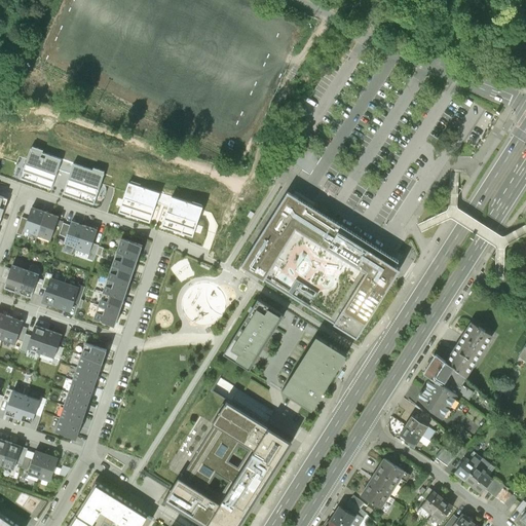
[(64,192),(95,203),(105,172),(105,170),(95,165),(94,168),(43,151),(44,149),(33,145),(32,148),(31,147),(21,178),(51,189),(59,168),(70,173),(64,192)]
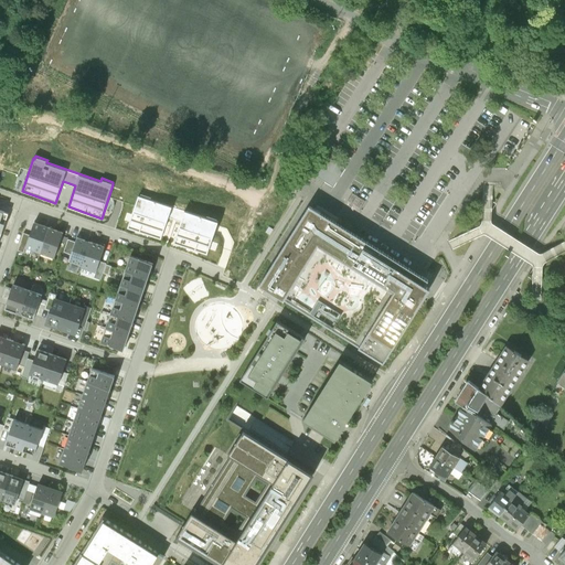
[(151,195),(141,192),(140,194),(139,194),(128,227),(161,238),(169,217),(181,222),(173,243),(206,254),(219,221),(216,221),(217,219),(208,214),(206,217),(151,198),(151,195)]
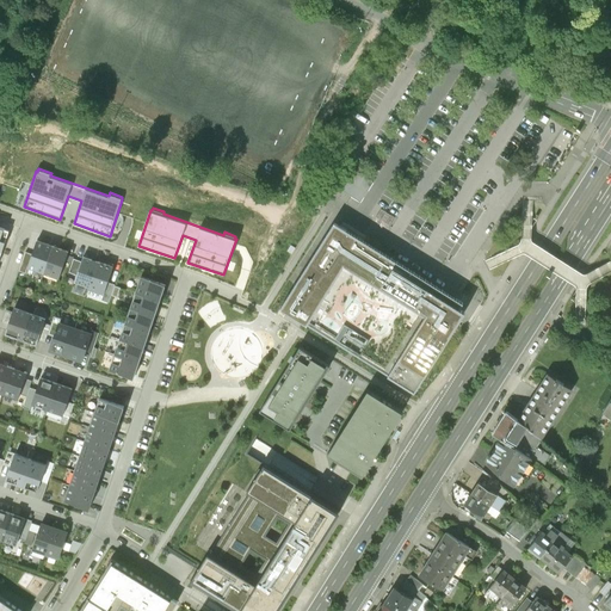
[(374,220),(388,228),(395,217),(381,209),(374,220)]
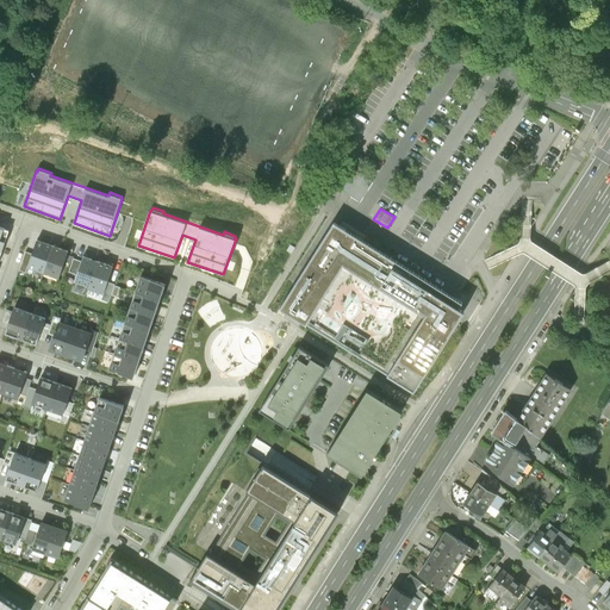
[(332,223),(279,307),(306,324),(385,375),(414,393),(464,312),(456,309),(460,303),(349,232),(332,223)]
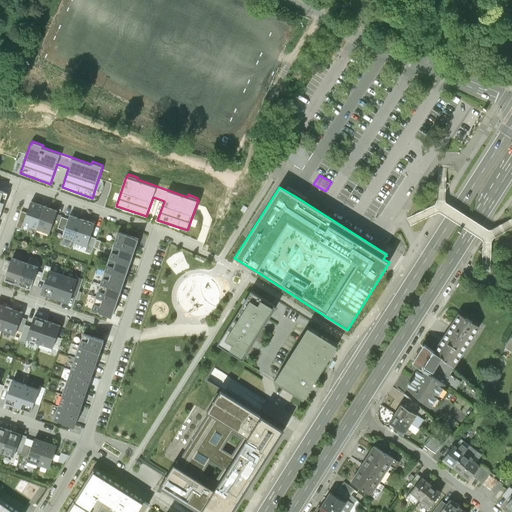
[(31,201),(23,224),(37,228),(44,206),(31,201)]
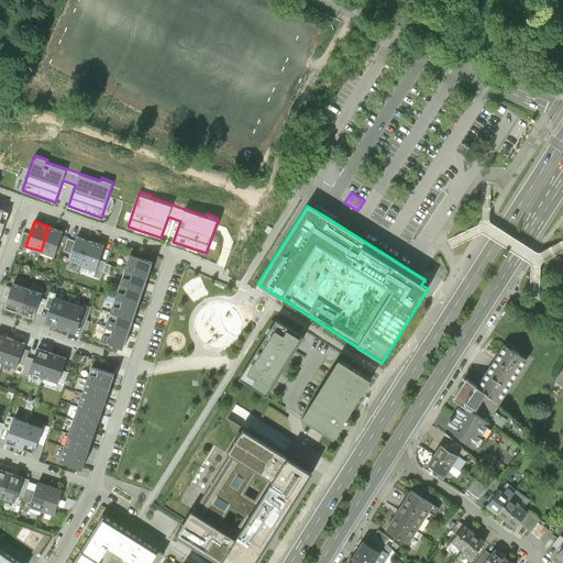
[(48,227),(41,251),(55,255),(63,231),(48,227)]
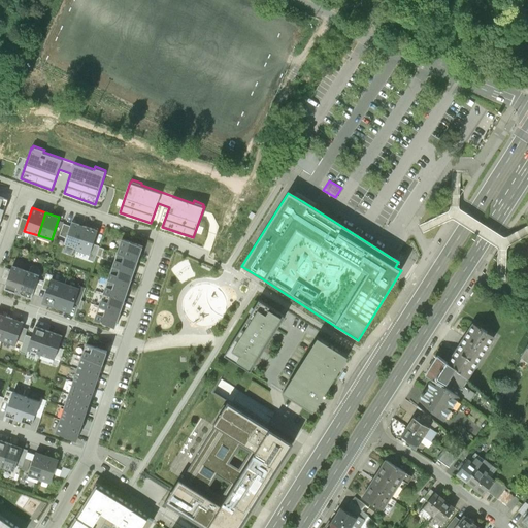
[(72,221),(65,242),(77,248),(85,226),(72,221)]
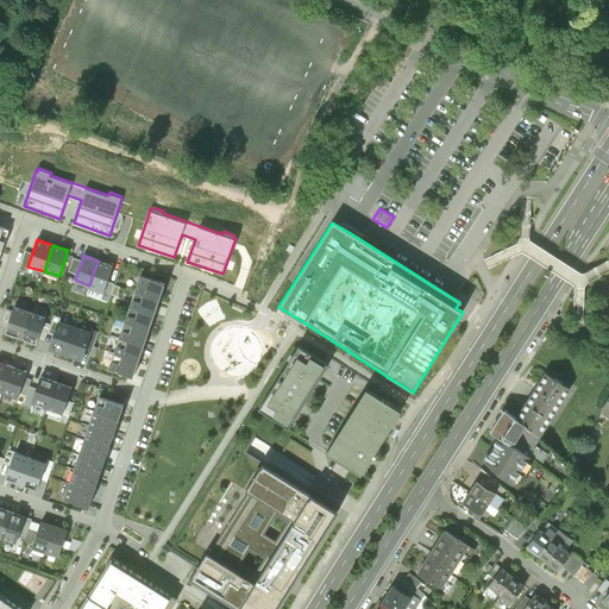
[(98,261),(89,286),(89,287),(104,292),(113,265),(98,261)]
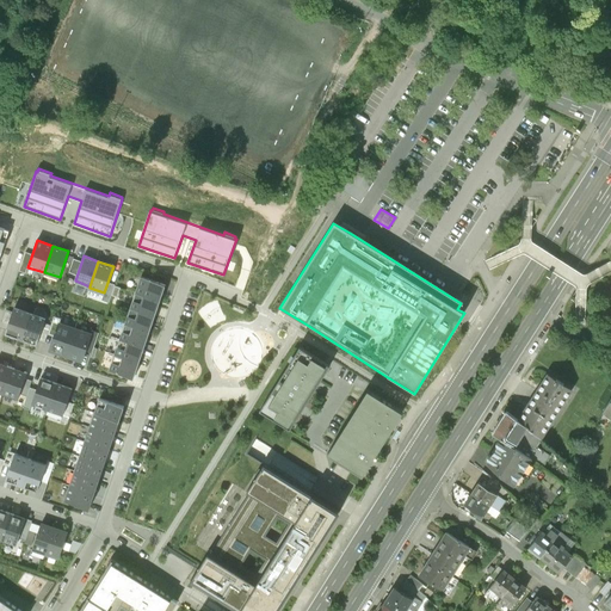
[(166,284),(141,276),(136,291),(160,300),(166,284)]
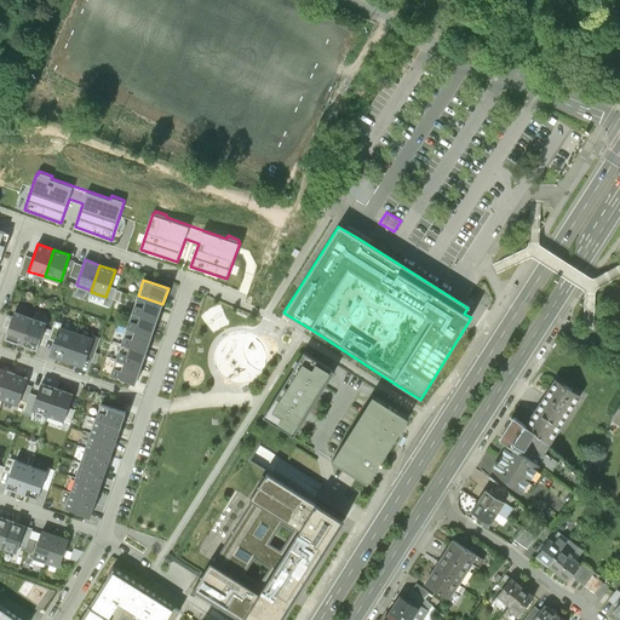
[(162,304),(138,296),(127,327),(153,336),(162,304)]
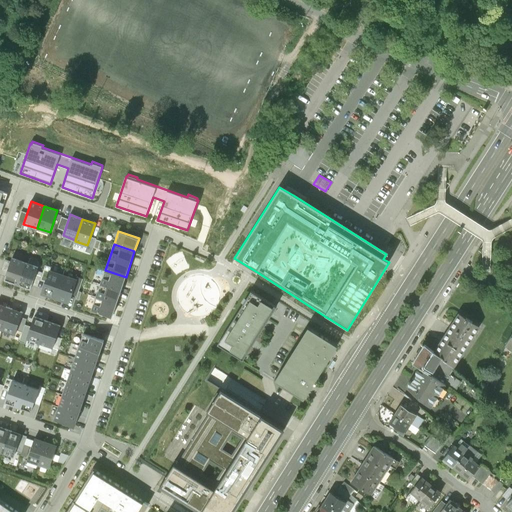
[(25,262),(12,257),(4,280),(17,284),(25,262)]
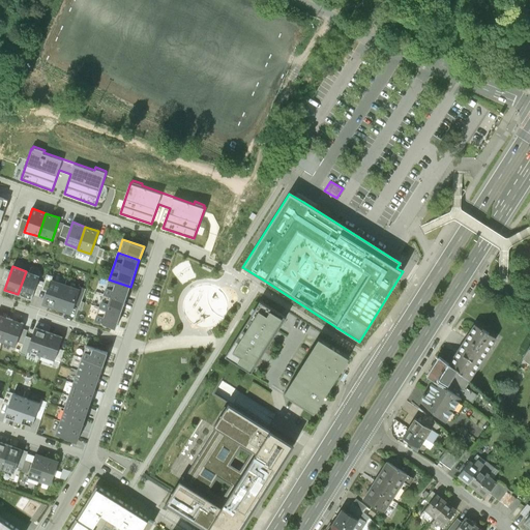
[(39,275),(26,271),(18,294),(32,299),(39,275)]
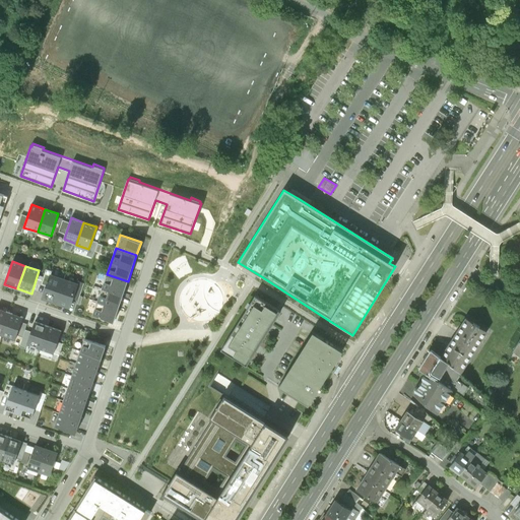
[(64,278),(51,274),(43,298),(56,302),(64,278)]
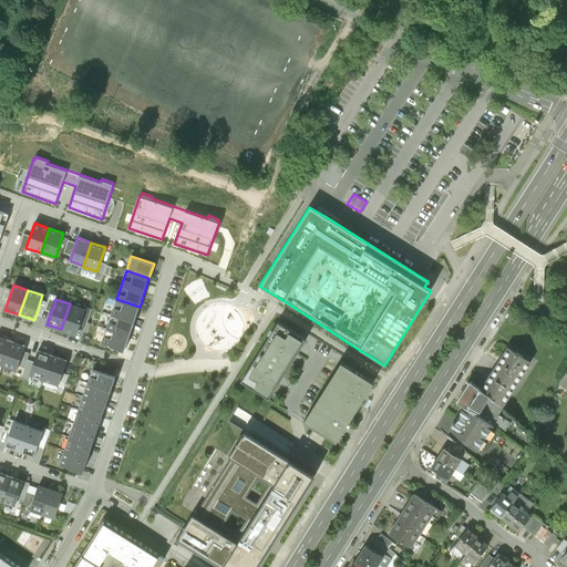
[(140,307),(116,299),(111,313),(134,321),(140,307)]
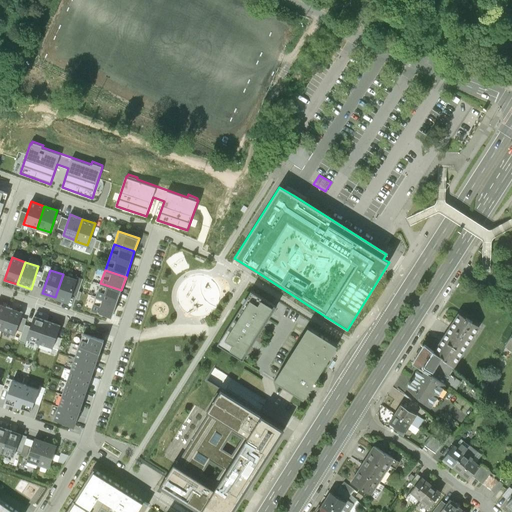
[(76,279),(63,274),(55,297),(69,302),(76,279)]
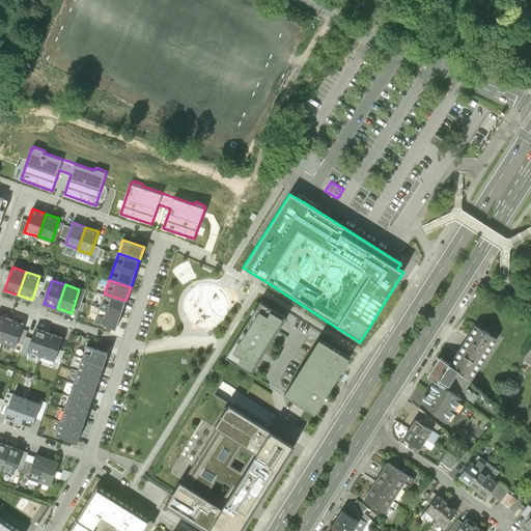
[(121,314),(126,301),(104,294),(100,307),(121,314)]
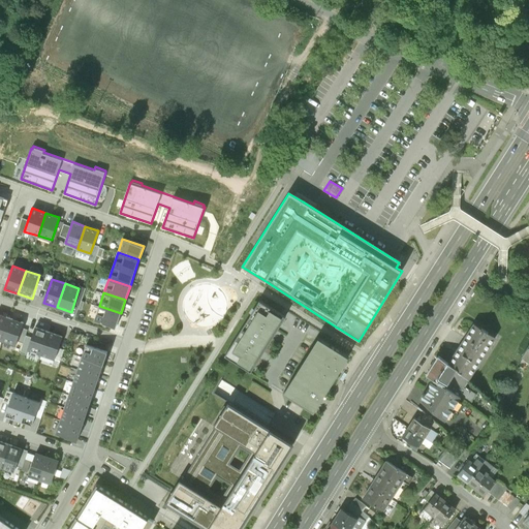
[(224,355),(251,372),(285,317),(259,301),(224,355)]
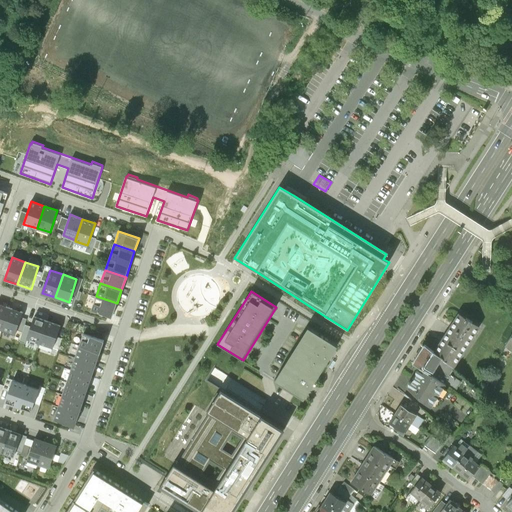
[(117,303),(96,296),(91,309),(112,317),(117,303)]
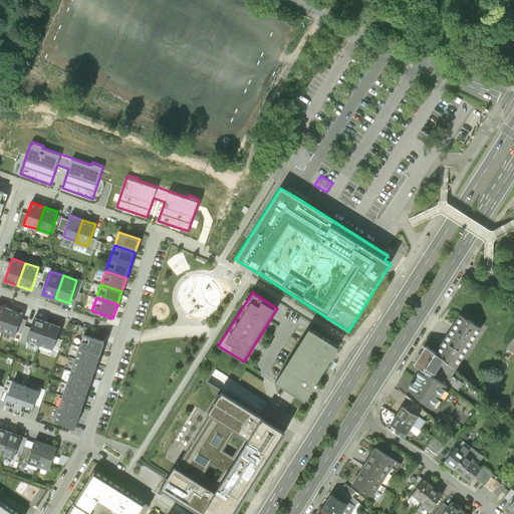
[(10,309),(0,305),(0,330),(2,332),(10,309)]
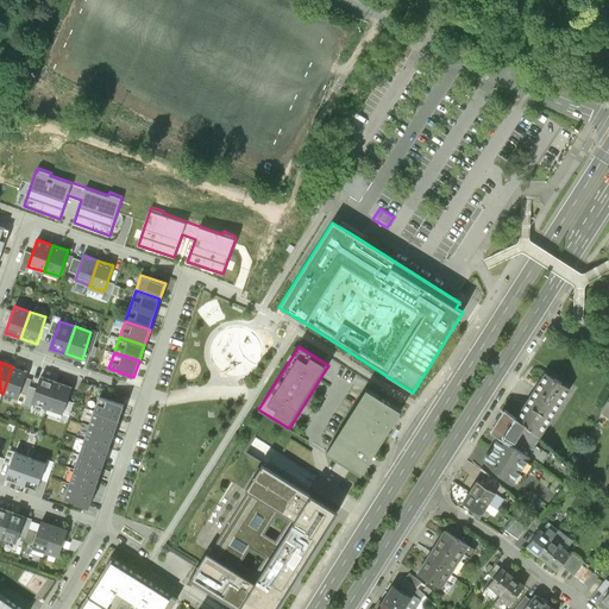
[(27,372),(12,366),(2,394),(18,399),(27,372)]
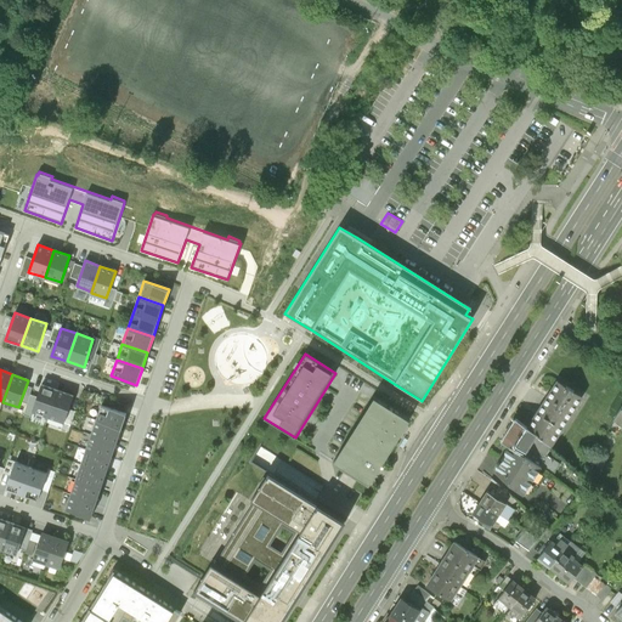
[(537,412),(563,428),(582,396),(558,382),(547,397),(542,405),(537,412)]
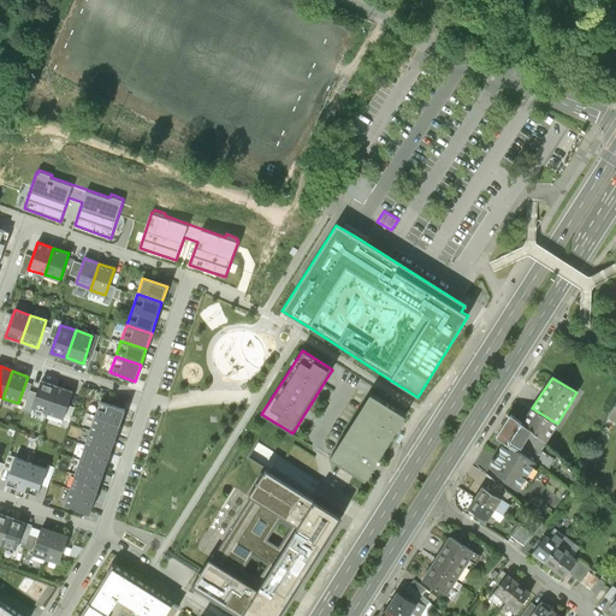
[(58,386),(43,380),(34,408),(49,413),(58,386)]
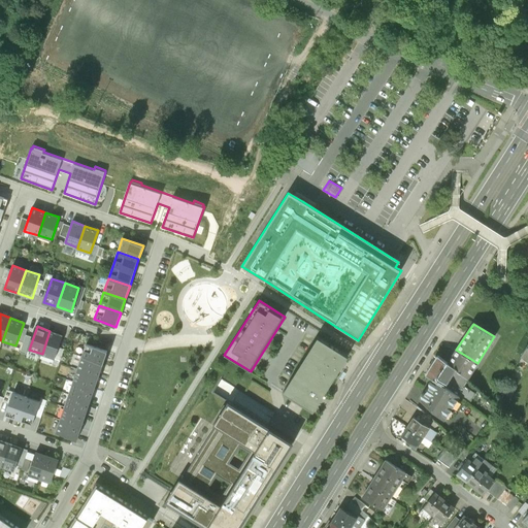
[(63,335),(50,331),(42,354),(56,359),(63,335)]
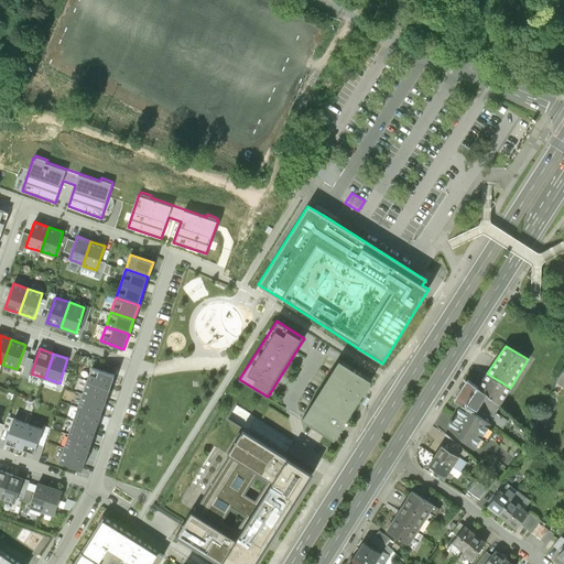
[(372,380),(339,360),(302,419),(335,440),(372,380)]
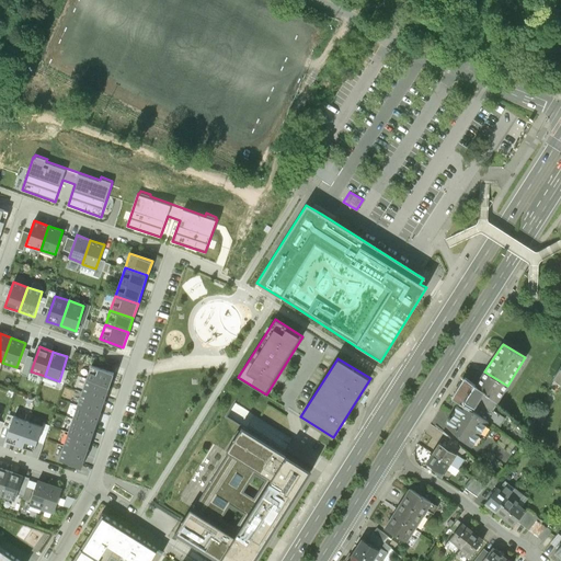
[(114,373),(91,365),(87,379),(110,387),(114,373)]
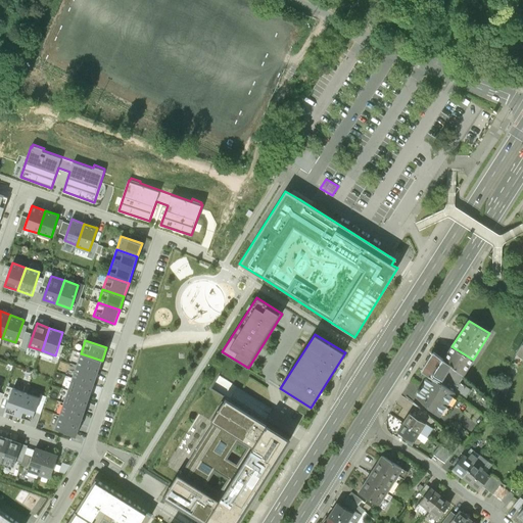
[(463,376),(473,360),(452,346),(443,360),(454,367),(463,376)]
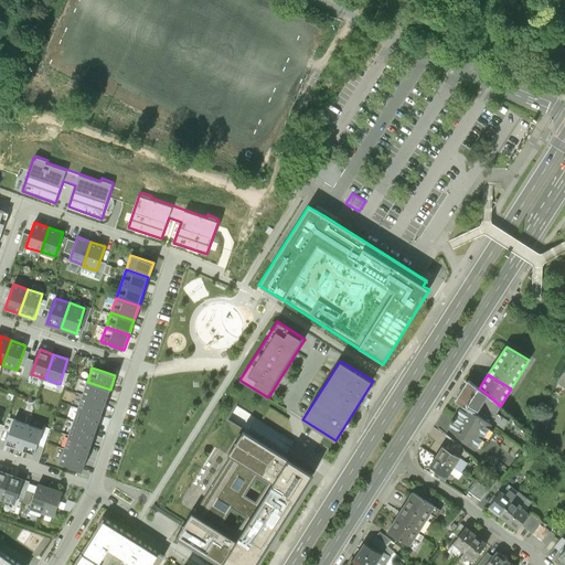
[(479,388),(468,381),(456,401),(465,406),(476,413),(483,419),(491,425),(502,432),(509,422),(512,424),(515,419),(500,406),(490,396),(479,388)]
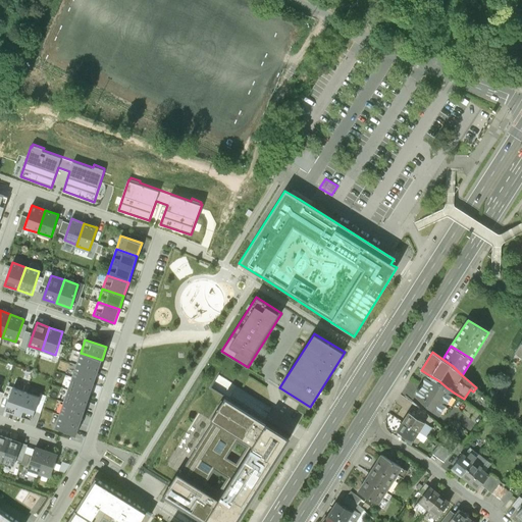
[(81,353),(76,365),(98,372),(102,360),(81,353)]
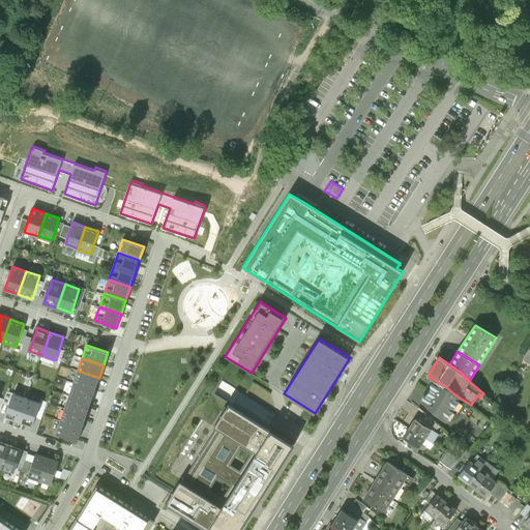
[(99,378),(78,371),(74,383),(94,390),(99,378)]
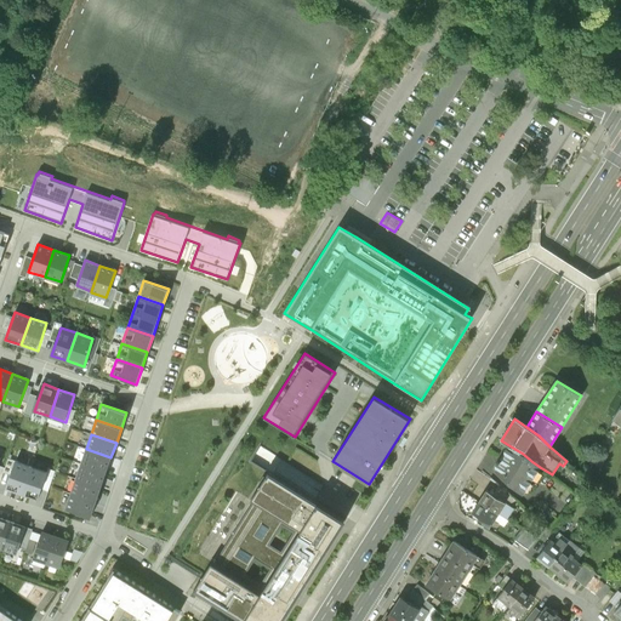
[(252,460),(274,472),(283,457),(260,445),(252,460)]
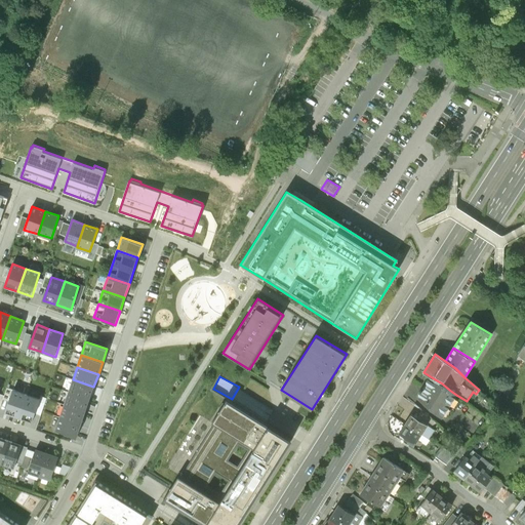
[(432,377),(417,399),(441,418),(456,395),(449,390),(442,384),(432,377)]
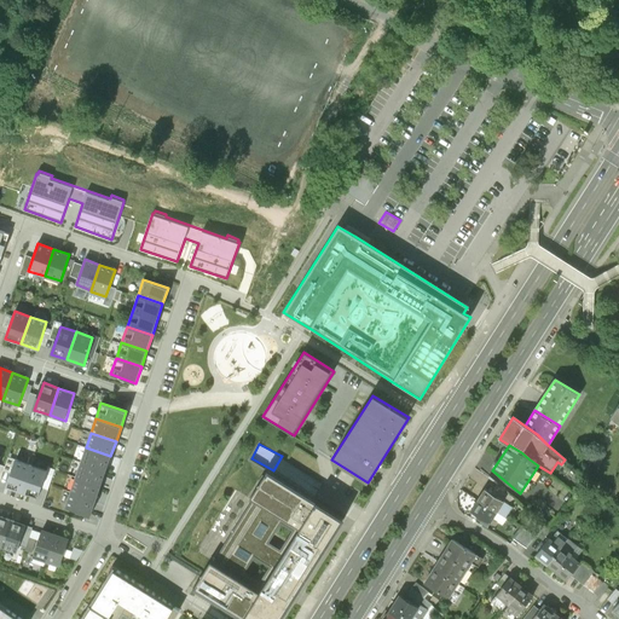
[(80,462),(105,472),(110,456),(86,447),(80,462)]
